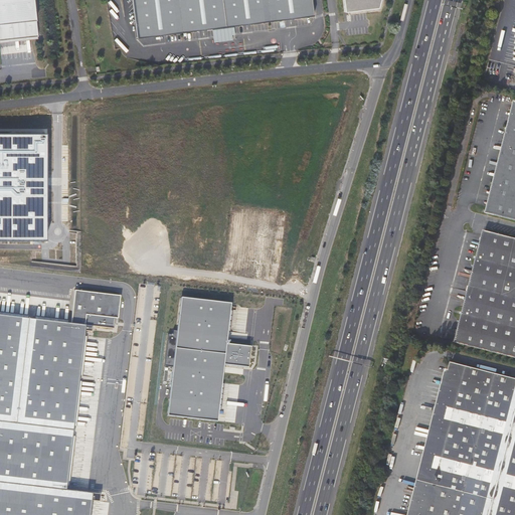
[(0,0),(0,41),(38,38),(33,0),(0,0)]
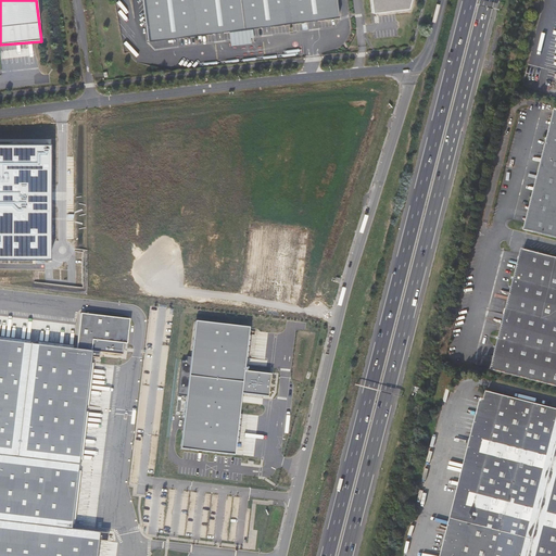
[(142,0),(148,41),(338,17),(336,0),(142,0)]
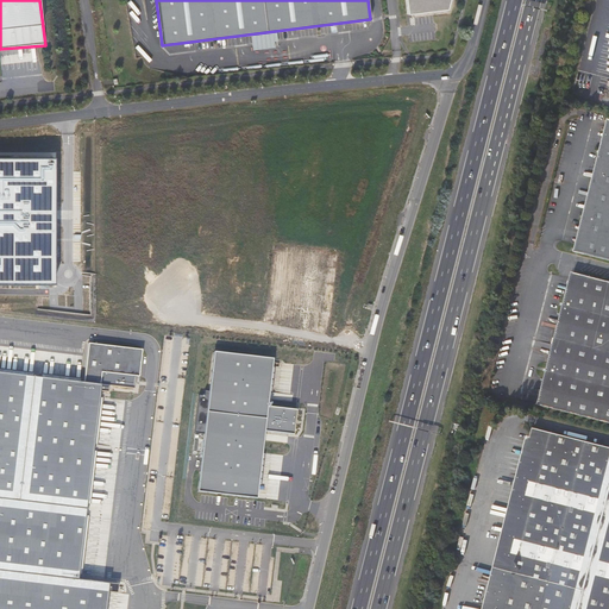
[(410,0),(413,13),(447,10),(450,0),(410,0)]
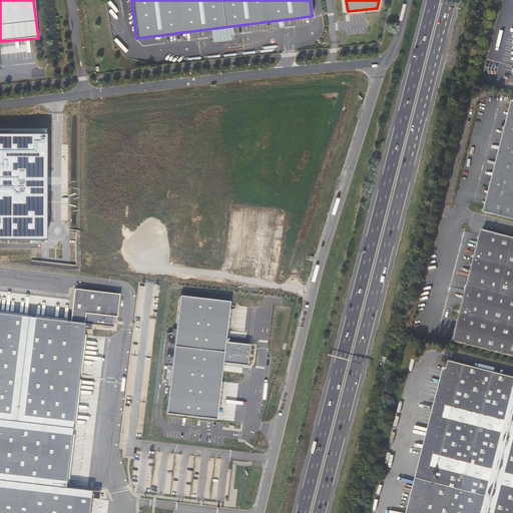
[(494,180),(493,186),(486,211),(512,218),(512,108),(509,125),(507,131),(494,180)]
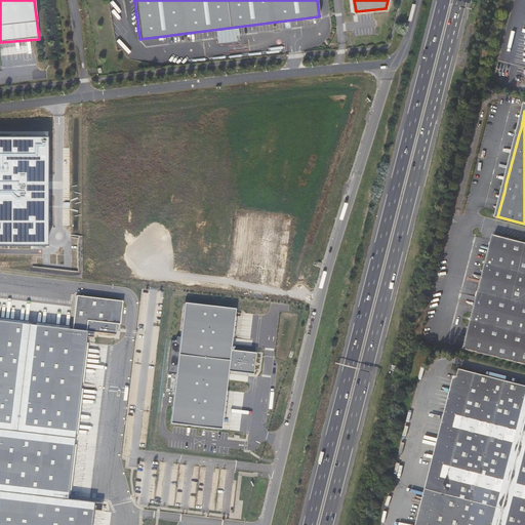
[(46,136),(0,135),(0,244),(32,245),(45,245),(46,199),(46,172),(46,136)]
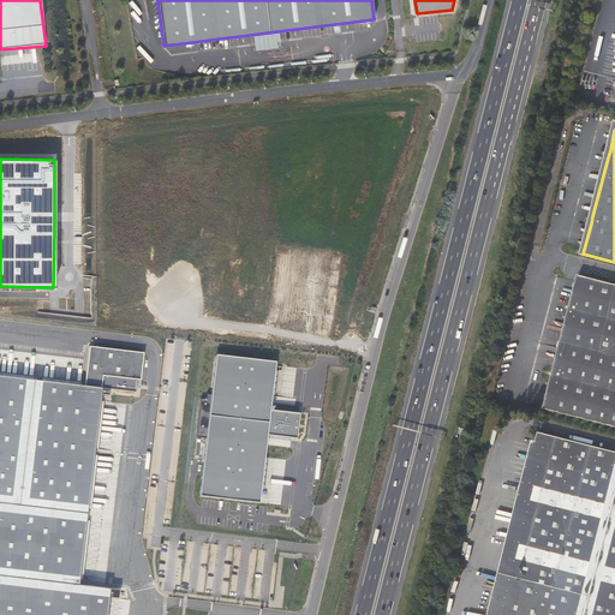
[(614,282),(581,275),(574,305),(572,311),(557,370),(555,377),(548,410),(614,427),(614,282)]
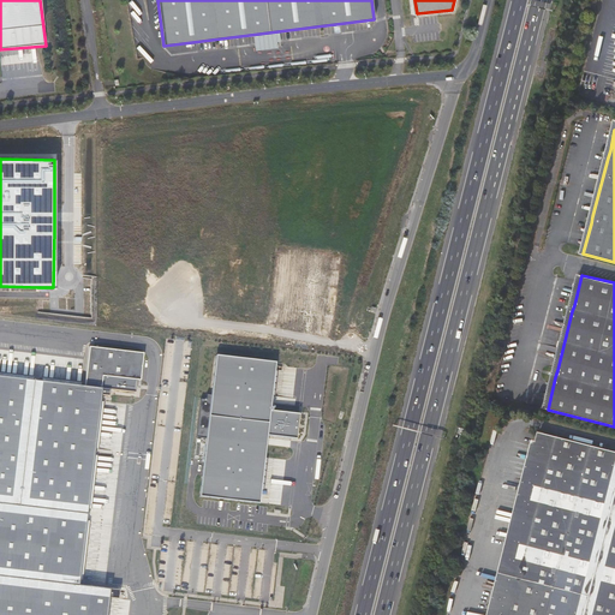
[(94,347),(89,346),(84,387),(101,388),(136,393),(139,359),(141,352),(94,347)]
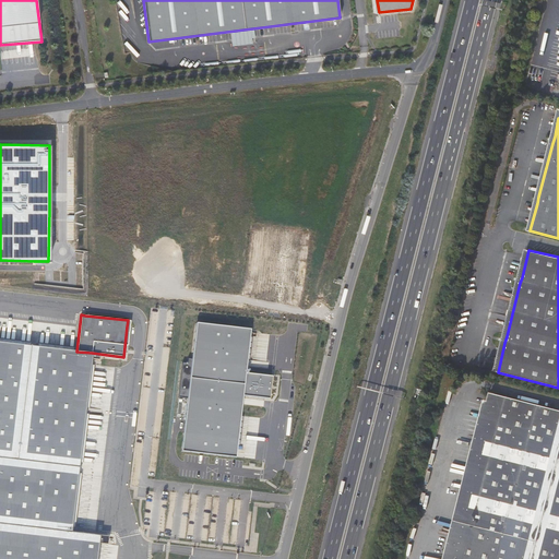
[(249,329),(195,322),(191,364),(182,363),(178,396),(187,399),(182,431),(180,451),(234,458),(241,395),(269,399),(271,376),(244,372),(249,329)]
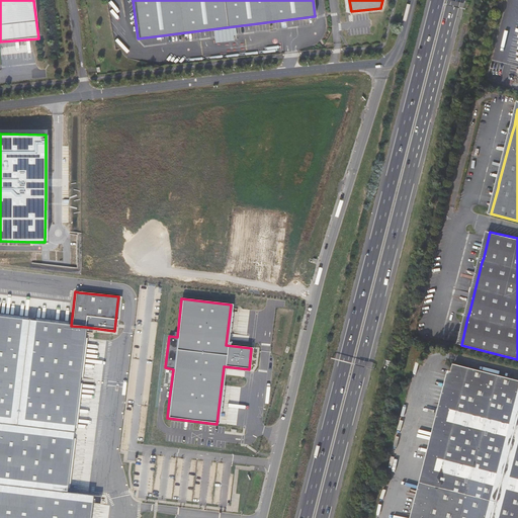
[(0,487),(66,495),(85,327),(71,326),(0,317),(0,487)]
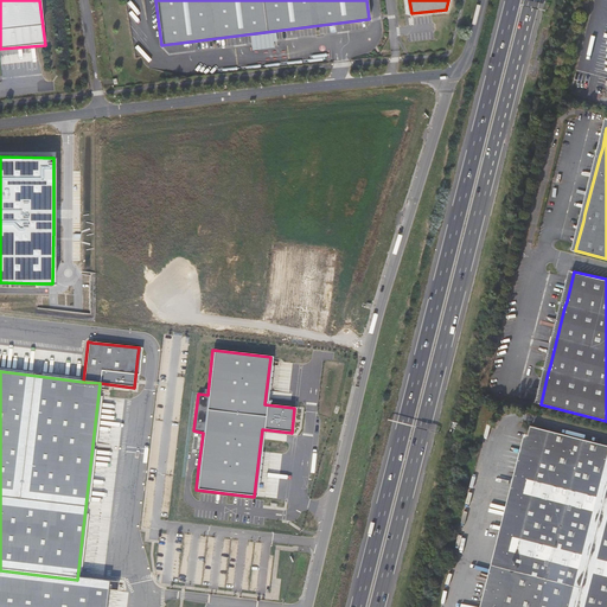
[(606,606),(606,443),(531,426),(485,606),(606,606)]
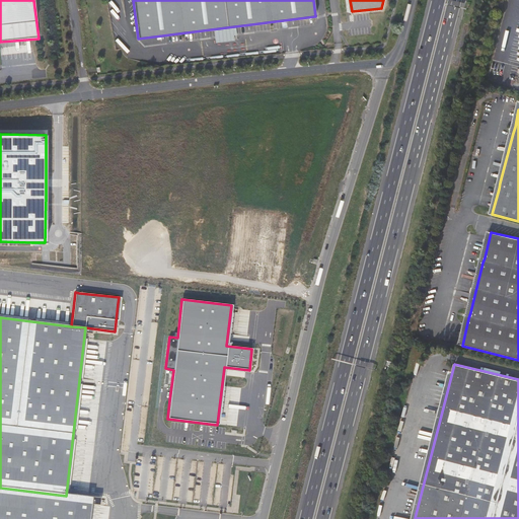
[(0,488),(0,518),(89,518),(91,499),(66,496),(0,488)]
